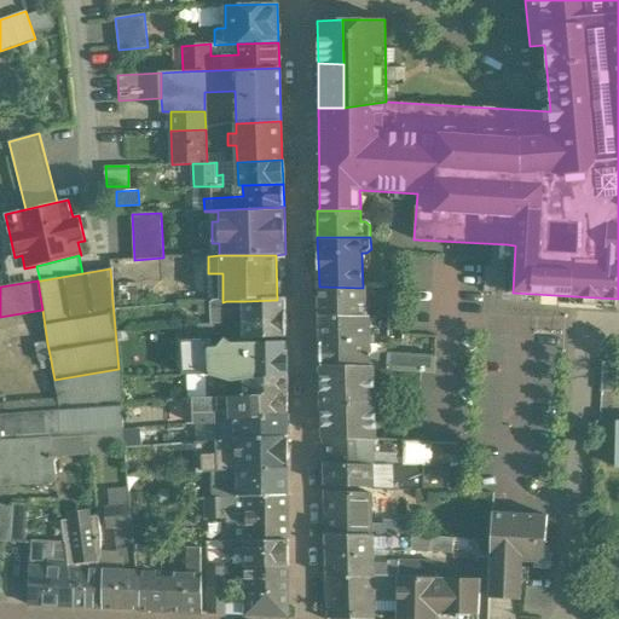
[(137,282),(111,282),(113,301),(138,300),(137,282)]
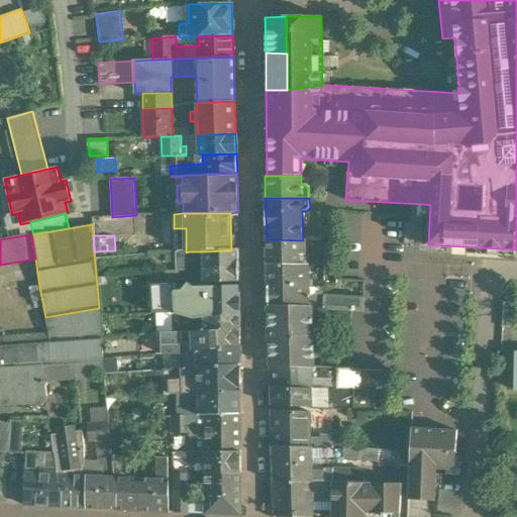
[(303,240),(267,239),(267,264),(306,265),(306,264),(305,239),(303,239),(303,240)]
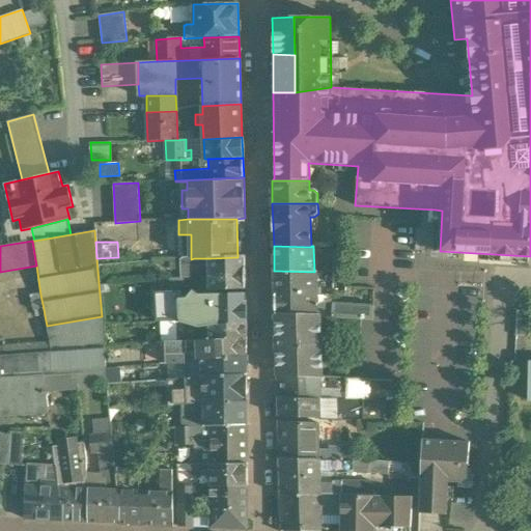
[(238,257),(211,258),(194,258),(194,271),(210,271),(210,290),(246,288),(245,257),(238,257)]
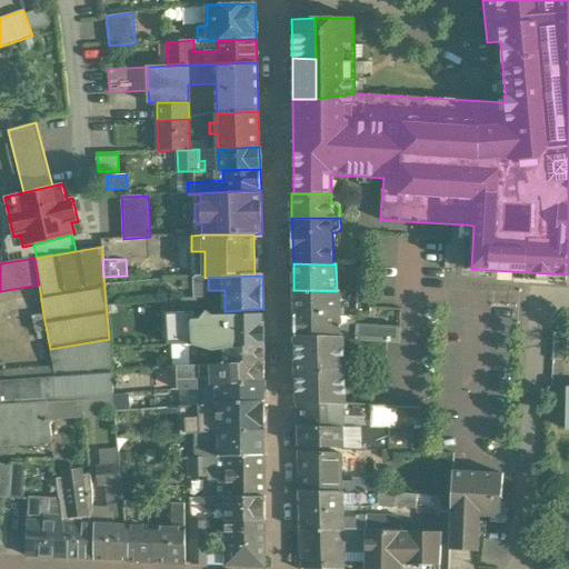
[(208,290),(208,277),(205,278),(193,278),(193,298),(198,297),(205,297),(205,290),(208,290)]
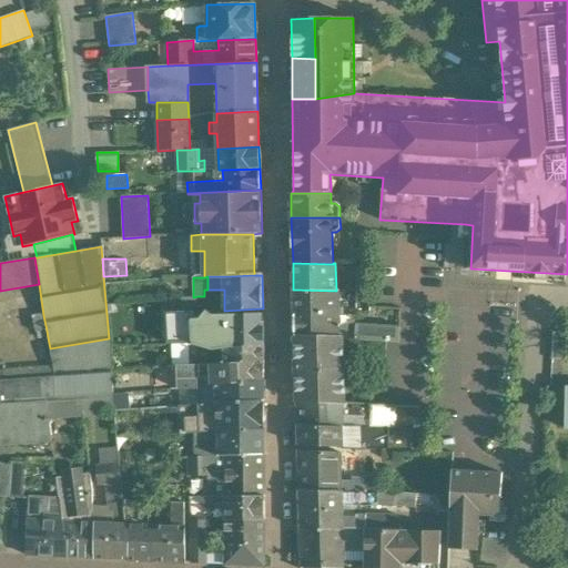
[(336,291),(293,290),(294,314),(340,315),(338,290),(336,290),(336,291)]
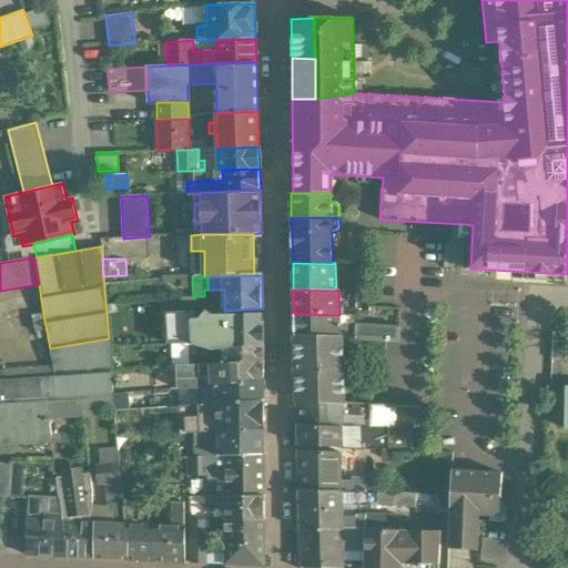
[(217,307),(204,296),(198,296),(198,303),(200,305),(212,314),(217,307)]
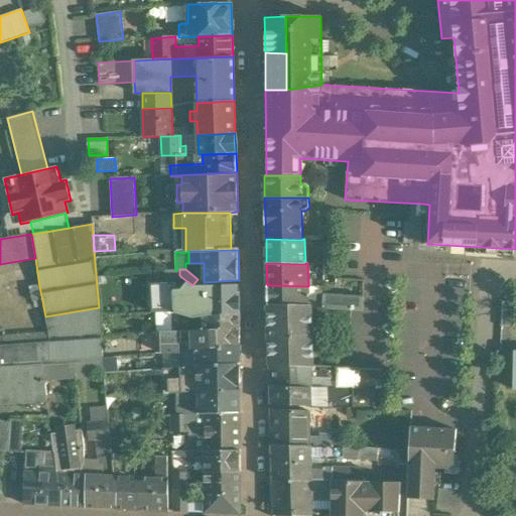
[(267,285),(268,305),(311,306),(311,307),(317,308),(319,307),(362,310),(363,298),(308,294),(308,286),(267,285)]
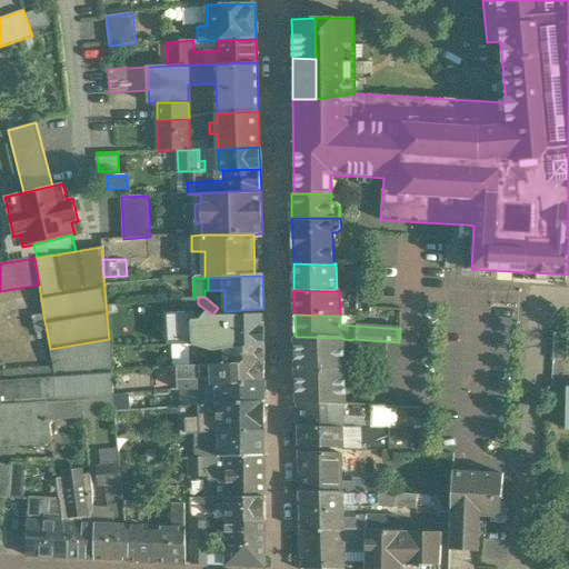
[(43,316),(33,317),(36,333),(37,333),(47,331),(43,316)]
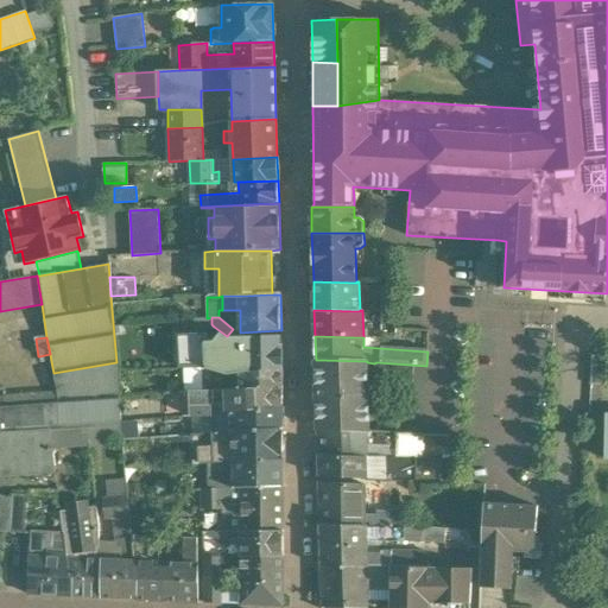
[(283,346),(232,348),(232,361),(208,354),(203,367),(232,375),(283,369),(283,346)]
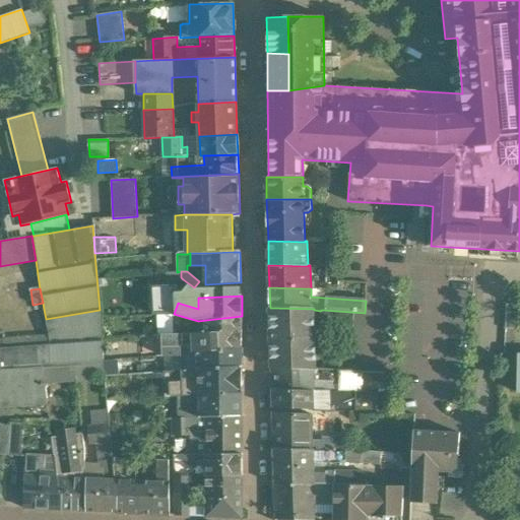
[(519,306),(508,305),(506,328),(518,329),(519,306)]
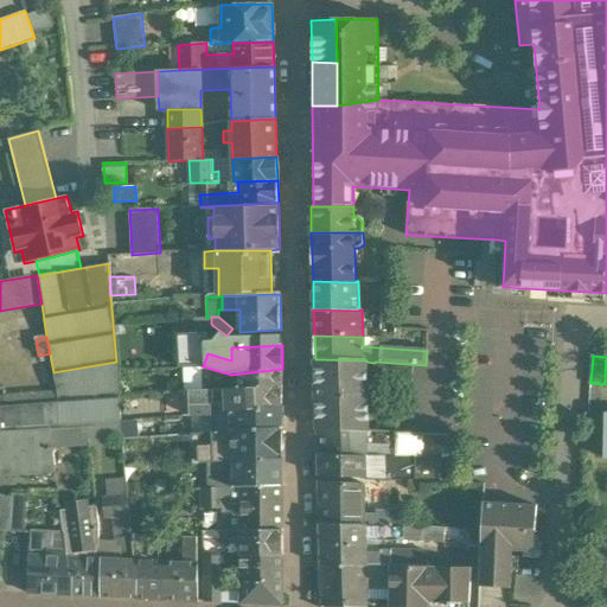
[(315,393),(366,390),(366,362),(366,360),(315,359),(315,393)]
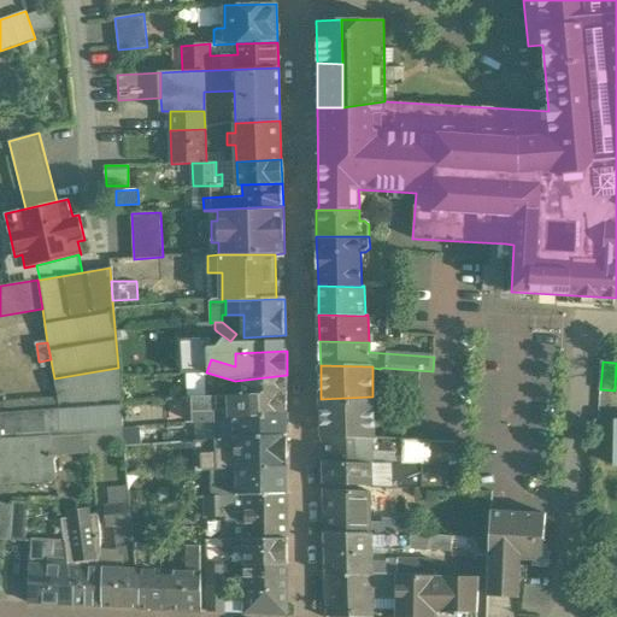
[(118,368),(54,378),(59,407),(22,409),(27,439),(51,436),(88,434),(100,433),(123,432),(118,368)]
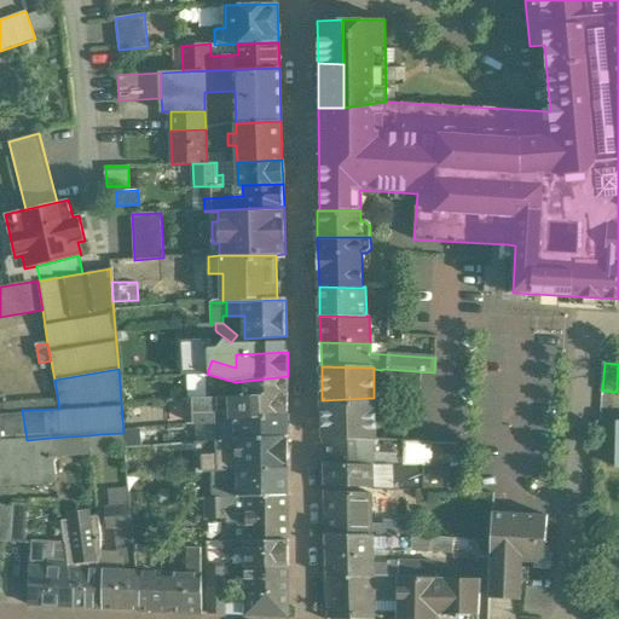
[(288,376),(236,382),(207,374),(206,374),(207,398),(288,395),(288,376)]
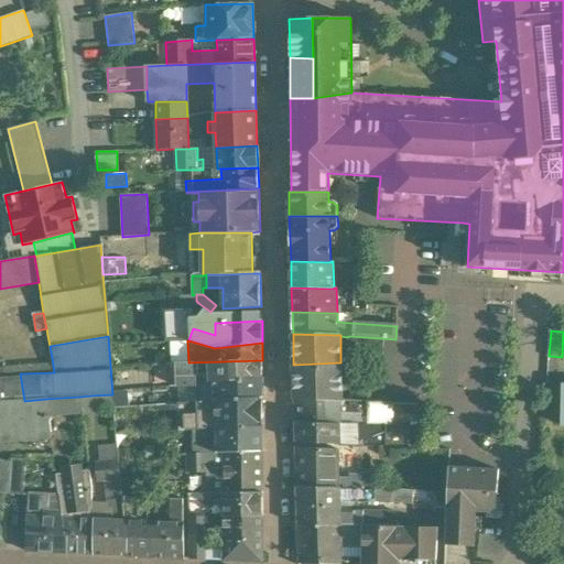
[(188,362),(175,364),(176,387),(197,384),(196,376),(214,375),(215,382),(224,381),(262,379),(262,360),(188,362)]
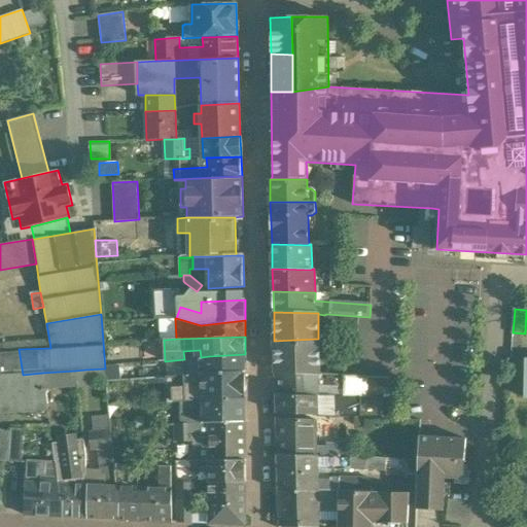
[(318,339),(274,341),(275,373),(320,375),(318,339)]
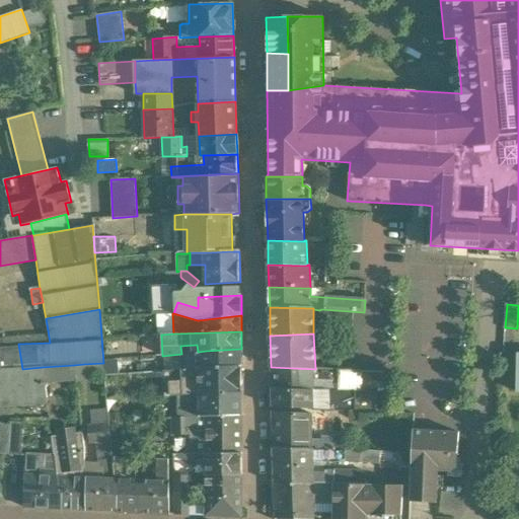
[(0,345),(0,370),(22,369),(18,344),(0,345)]
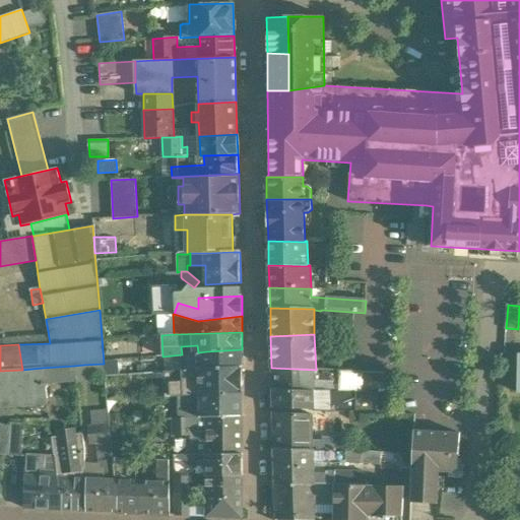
[(242,349),(206,351),(198,352),(200,369),(201,369),(242,367),(242,349)]
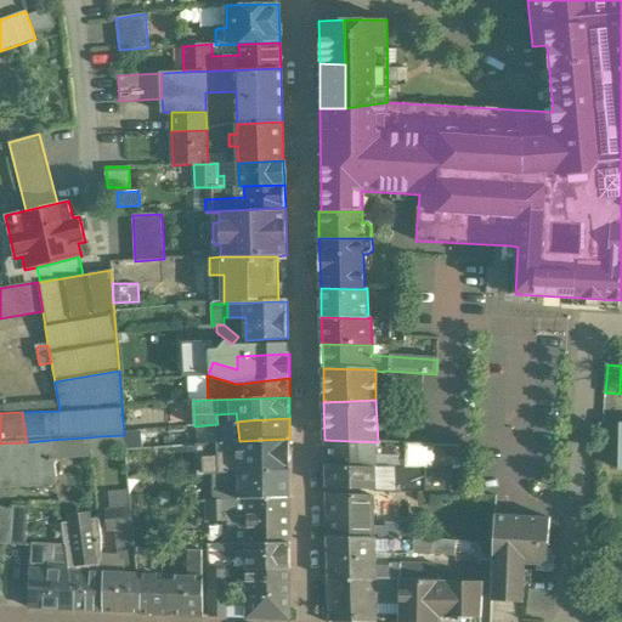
[(124,435),(101,436),(101,448),(125,447),(124,435)]
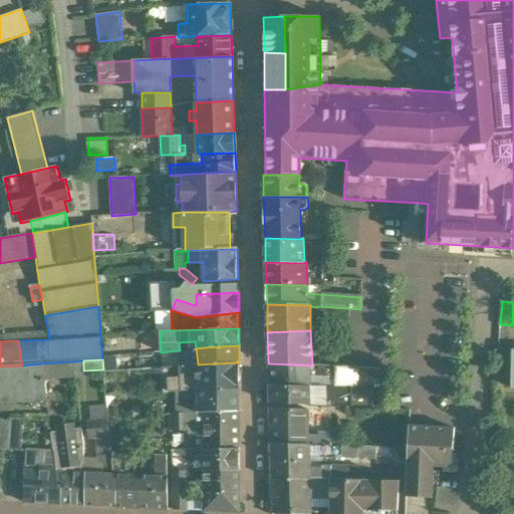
[(83,360),(73,361),(75,376),(84,375),(83,370),(83,360)]
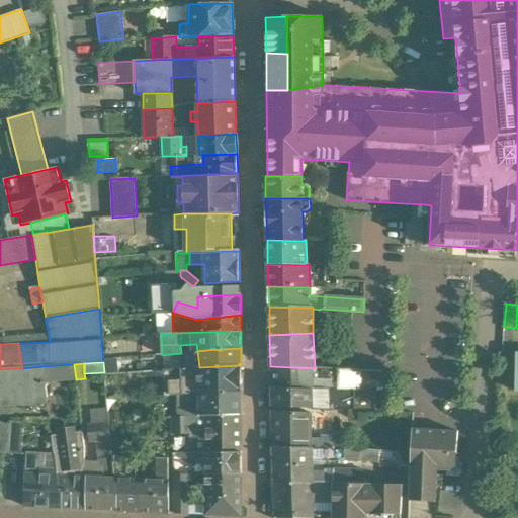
[(74,364),(42,366),(45,380),(76,379),(74,364)]
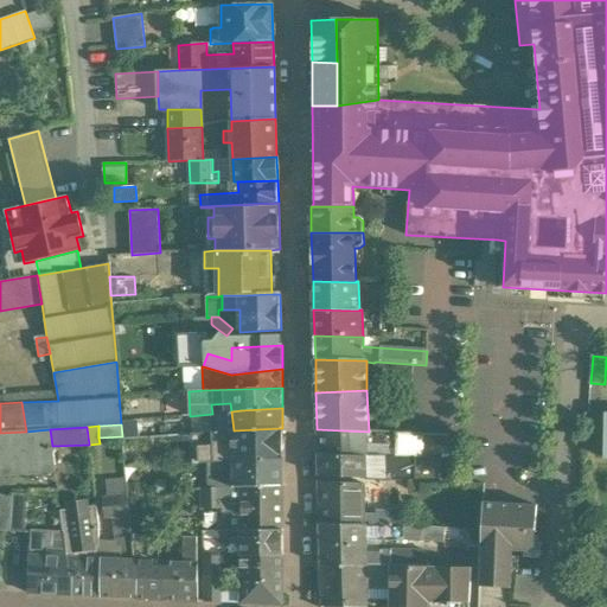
[(282,428),(235,430),(234,430),(192,434),(193,464),(210,464),(234,462),(234,459),(282,457),(282,428)]
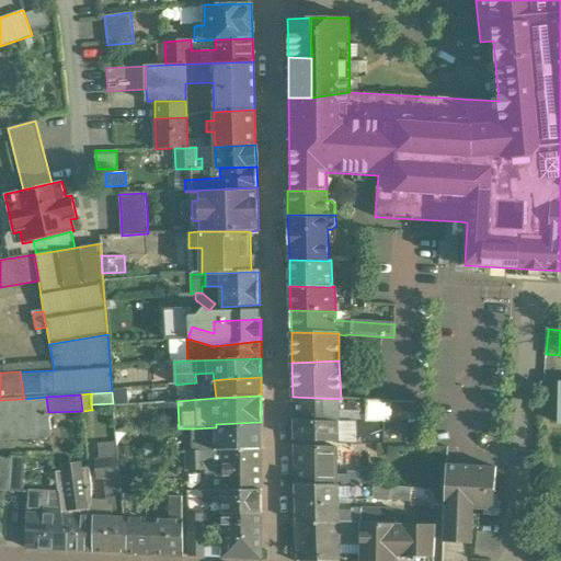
[(24,399),(0,400),(0,441),(52,437),(48,412),(46,397),(24,399)]
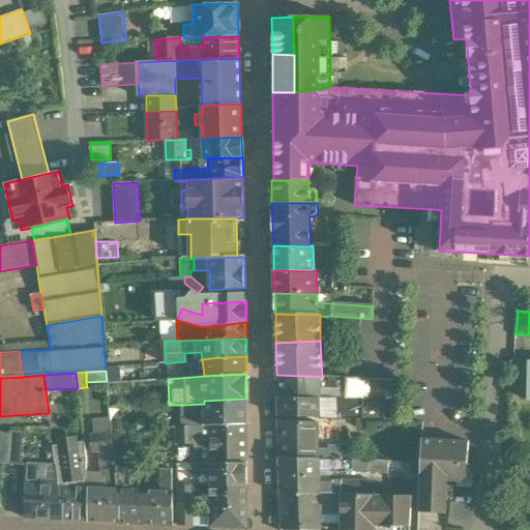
[(322,377),(276,375),(277,394),(319,396),(319,388),(335,388),(335,378),(322,377)]
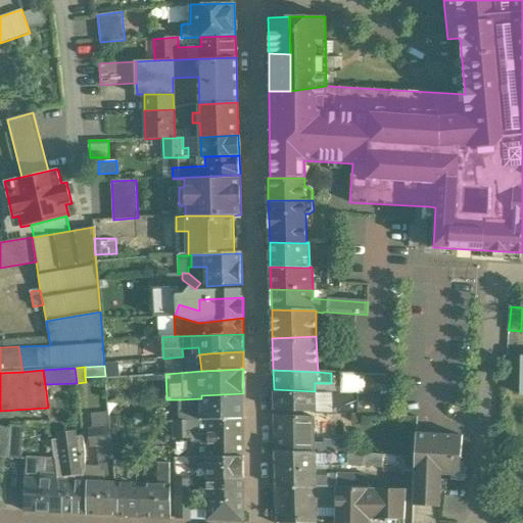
[(357,374),(331,373),(331,383),(330,392),(336,392),(358,393),(357,374)]
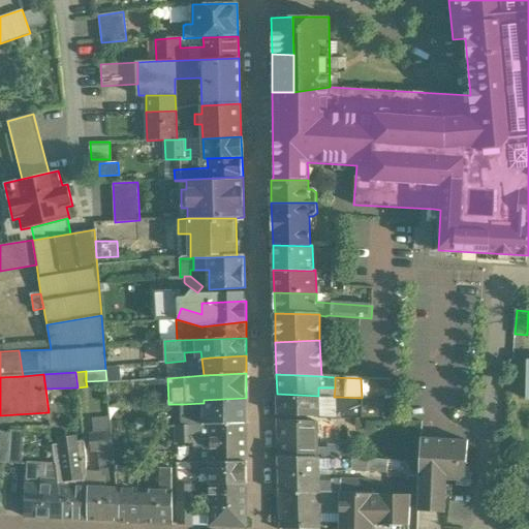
[(318,396),(277,394),(278,414),(335,417),(335,412),(329,411),(329,405),(319,406),(318,396)]
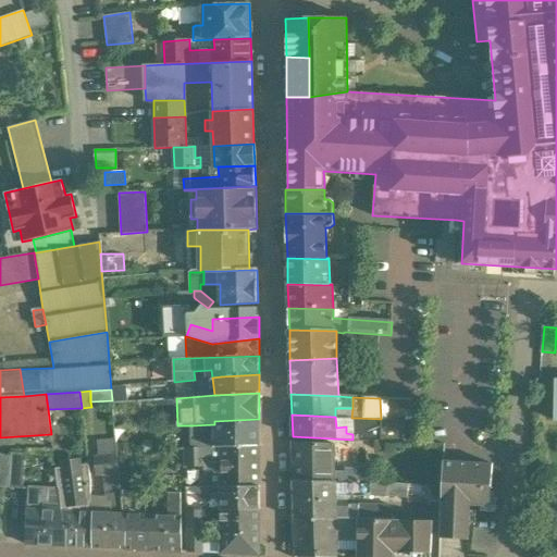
[(351,418),(335,417),(336,428),(346,426),(346,433),(353,434),(353,440),(359,440),(358,418),(351,418)]
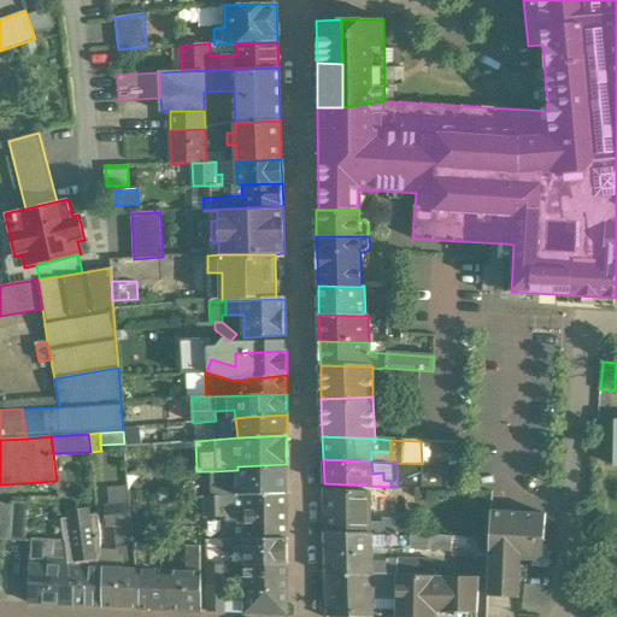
[(422,464),(397,463),(398,487),(422,487),(422,464)]
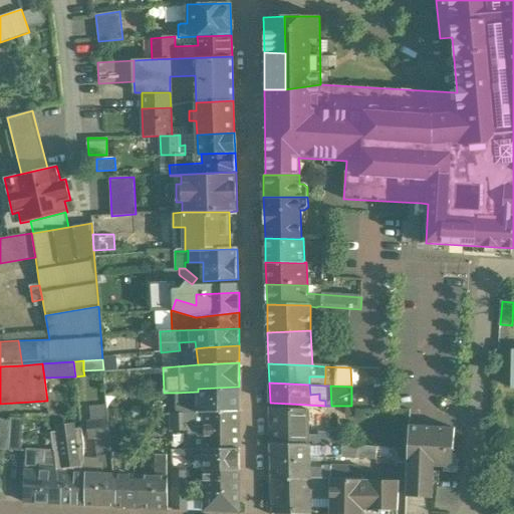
[(239,387),(198,389),(198,392),(178,393),(178,413),(239,412),(239,387)]
